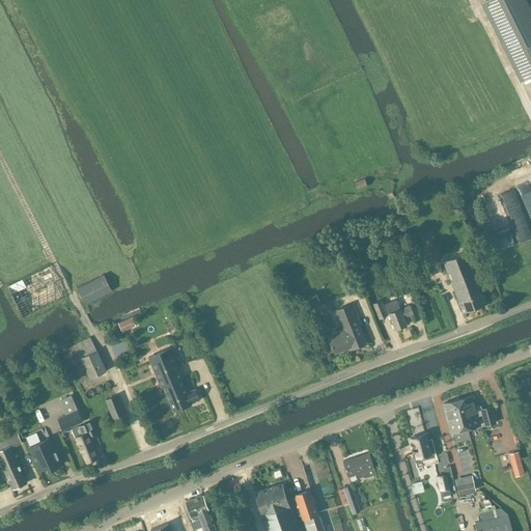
[(487,0),(483,2),(522,81),(530,76),(530,14),(524,0),(487,0)]
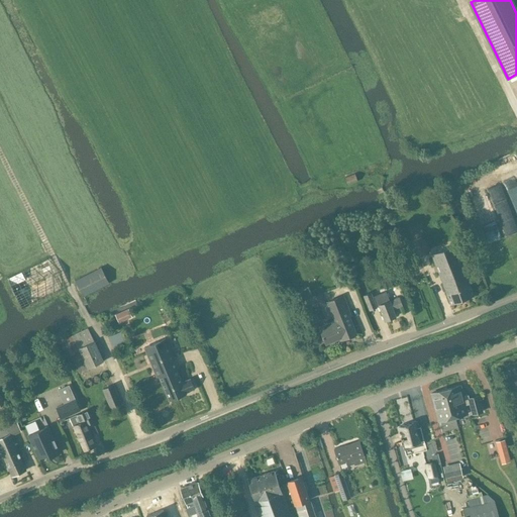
[(344,178),(347,185),(357,182),(355,174),(344,178)]
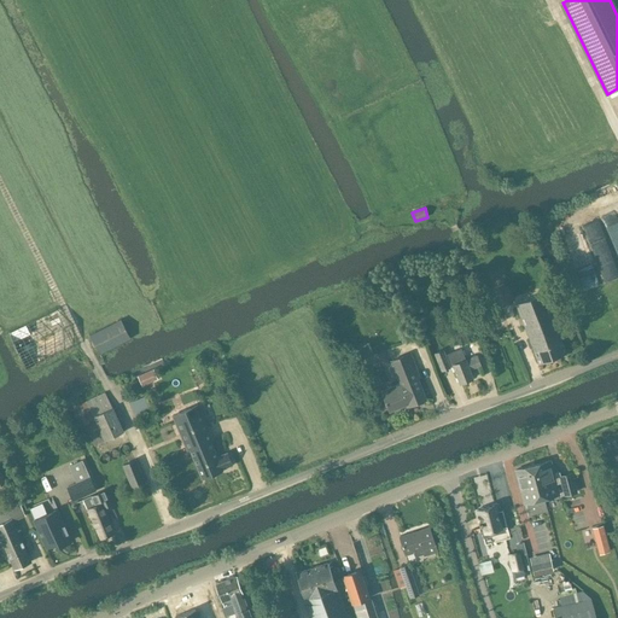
[(503,284),(491,289),(497,304),(513,298),(508,286),(506,287),(503,284)]
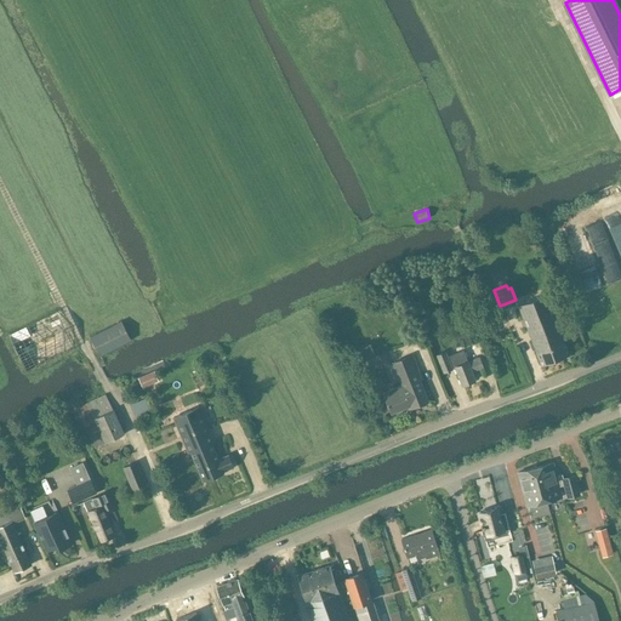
[(569,354),(546,295),(518,306),(541,365),(569,354)]
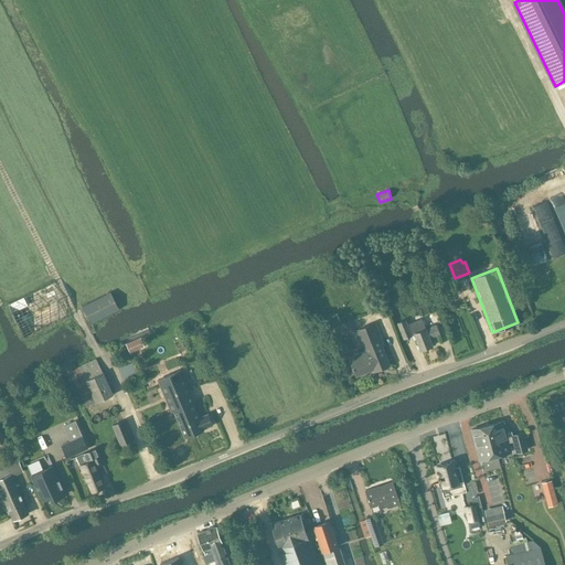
[(110,292),(83,306),(91,323),(119,310),(110,292)]
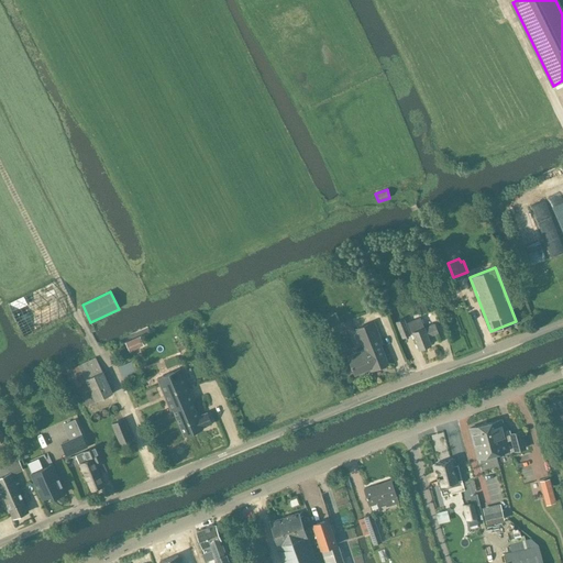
[(428,337),(438,332),(434,324),(424,329),(420,318),(406,323),(404,318),(396,321),(401,337),(412,333),(419,349),(431,344),(428,337)]
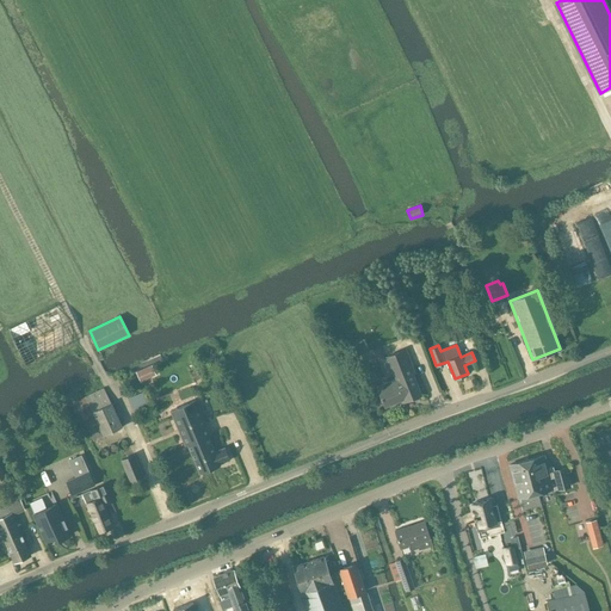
[(411,399),(421,395),(413,374),(414,372),(406,350),(387,357),(396,380),(377,387),(384,406),(411,396),(411,399)]
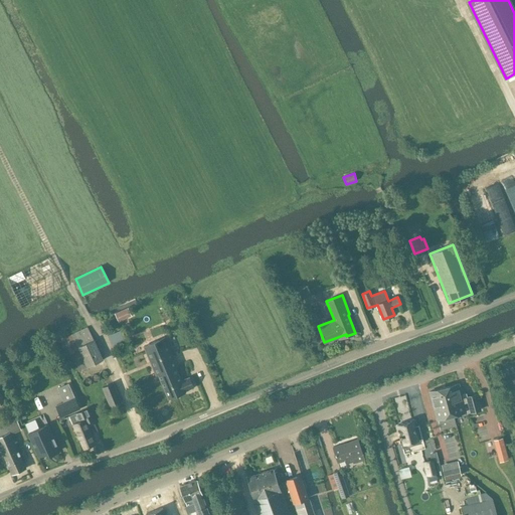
[(115,314),(119,322),(132,316),(129,308),(115,314)]
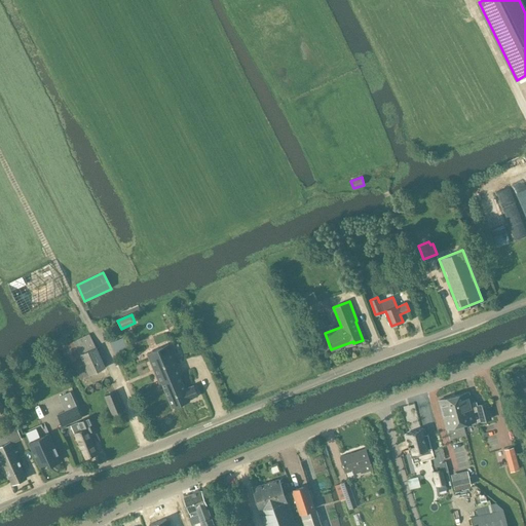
[(168,344),(147,353),(159,383),(161,382),(179,375),(181,374),(168,344)]
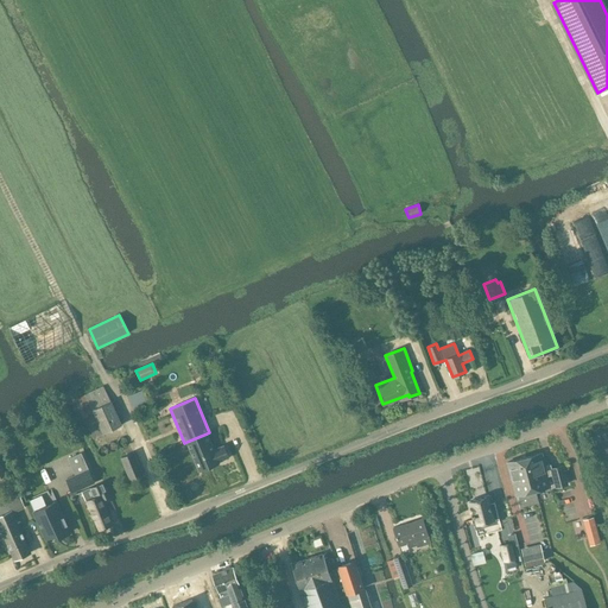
[(103,434),(121,425),(111,400),(92,410),(103,434)]
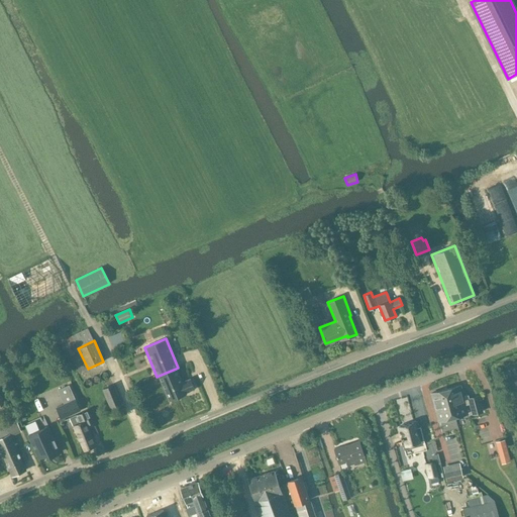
[(176,369),(159,376),(169,400),(186,393),(186,392),(194,389),(190,379),(182,383),(176,369)]
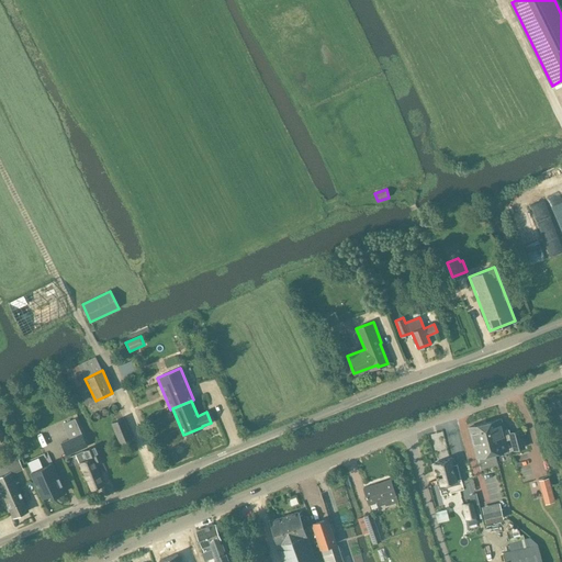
[(133,439),(124,418),(112,423),(121,445),(133,439)]
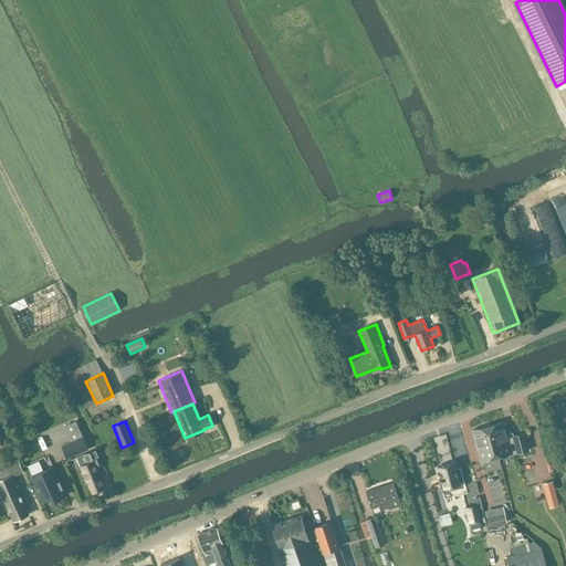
[(490,426),(499,457),(511,453),(507,443),(514,441),(517,453),(528,450),(523,433),(513,436),(512,432),(507,433),(504,421),(490,426)]
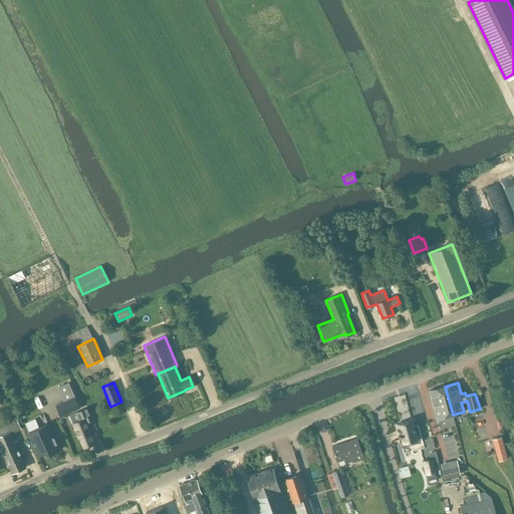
[(445,387),(429,391),(436,419),(438,419),(442,418),(443,423),(454,420),(453,415),(445,387)]
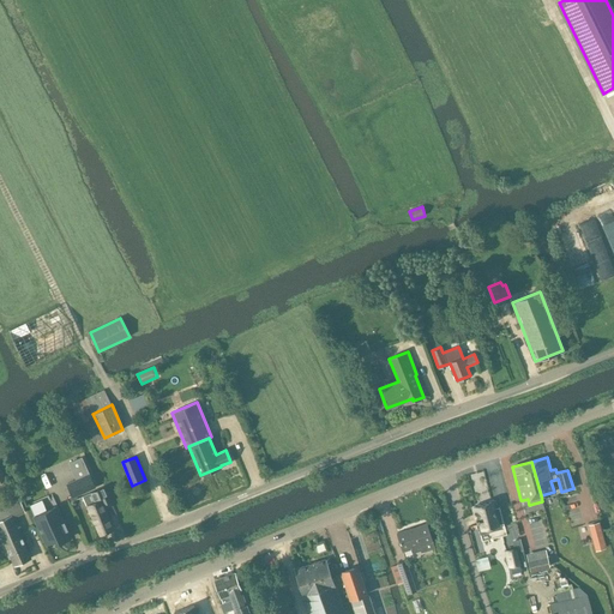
[(79,481),(71,485),(78,499),(84,497),(97,491),(97,489),(90,476),(79,482),(79,481)]
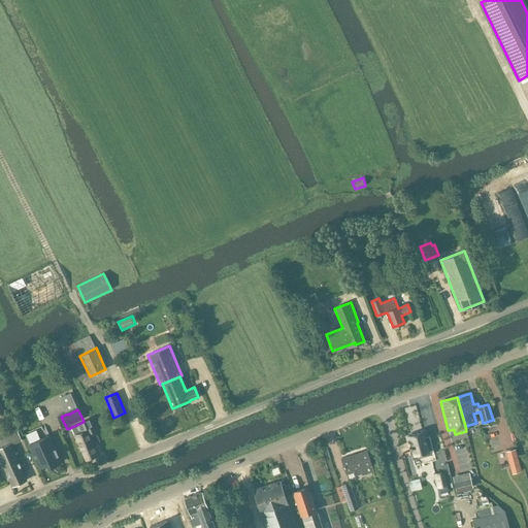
[(84,421),(84,422),(72,427),(87,460),(98,456),(89,434),(96,431),(90,418),(84,421)]
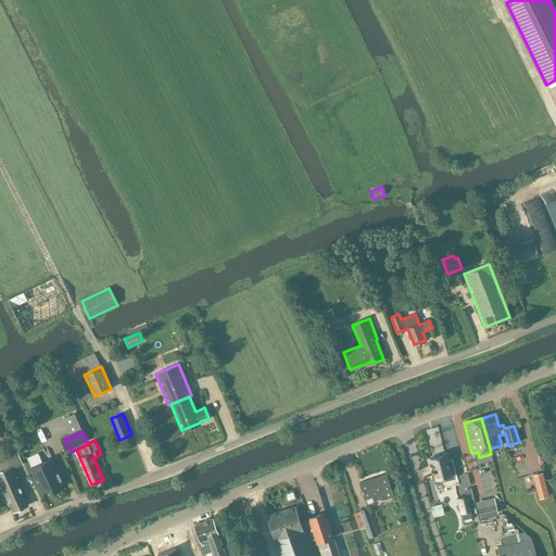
[(7,458),(0,460),(0,482),(3,489),(17,481),(12,469),(11,466),(22,462),(17,451),(5,456),(7,458)]
